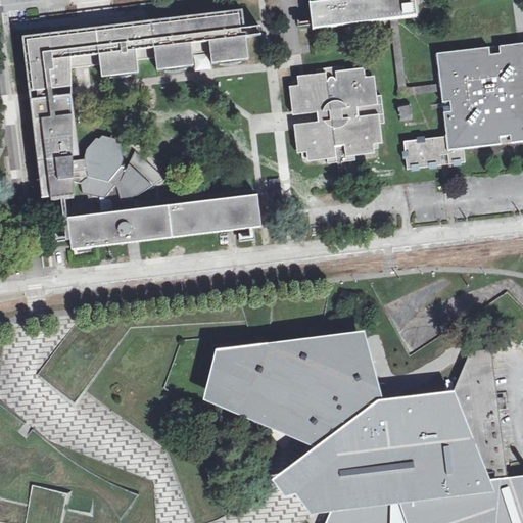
[(401,16),(416,14),(414,0),(312,0),(310,0),(312,27),(392,17),(397,16),(401,16)]
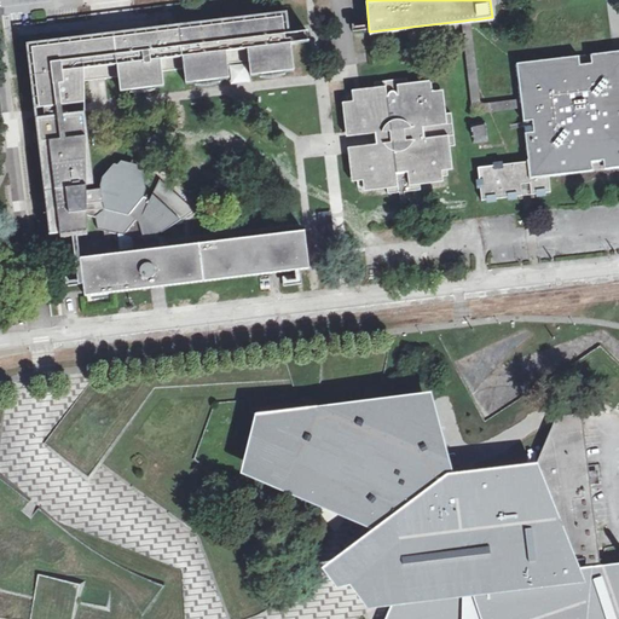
[(300,69),(296,42),(296,29),(295,27),(295,24),(294,9),(160,24),(117,29),(36,39),(27,40),(35,108),(55,105),(62,105),(88,102),(88,77),(97,76),(106,75),(125,73),(126,90),(169,85),(168,70),(187,68),(190,84),(231,79),(235,77),(233,63),(242,62),(252,61),(253,74),(300,69)]
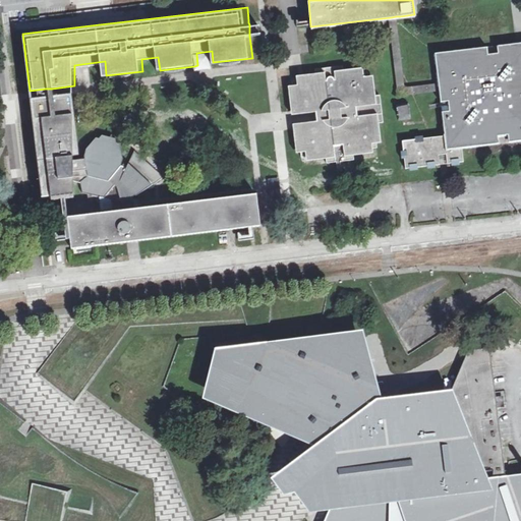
[(400,94),(440,90),(440,85),(439,81),(408,85),(401,22),(400,16),(396,16),(391,17),(392,18),(400,94)]
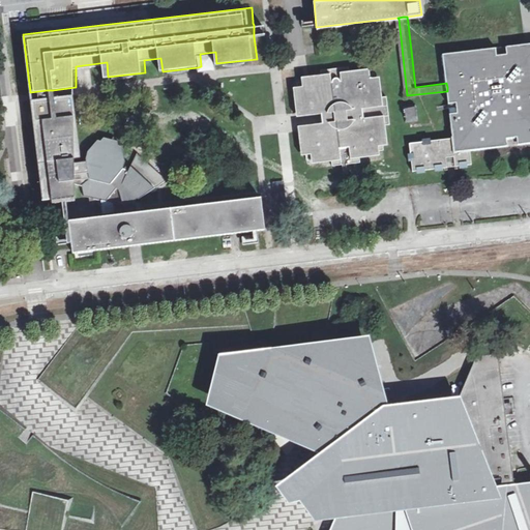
[(267,24),(254,25),(254,36),(269,34),(267,24)]
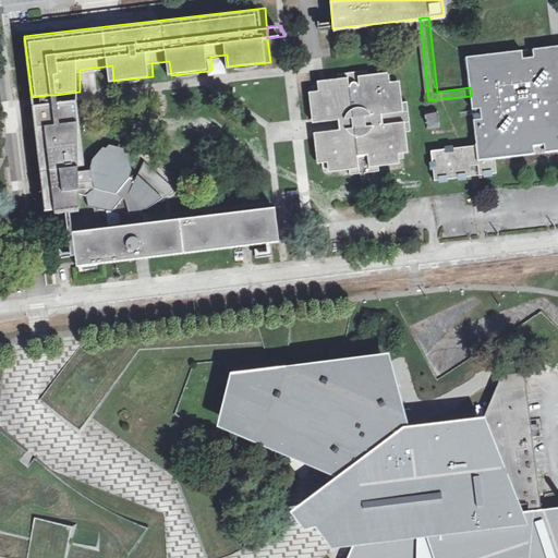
[(557,45),(466,56),(470,87),(471,92),(471,96),(476,143),(431,148),(434,178),(471,173),(470,170),(471,169),(471,168),(472,167),(474,167),(475,167),(476,167),(477,168),(478,169),(478,172),(494,171),(494,172),(497,171),(495,154),(499,154),(498,147),(498,146),(557,138),(557,45)]
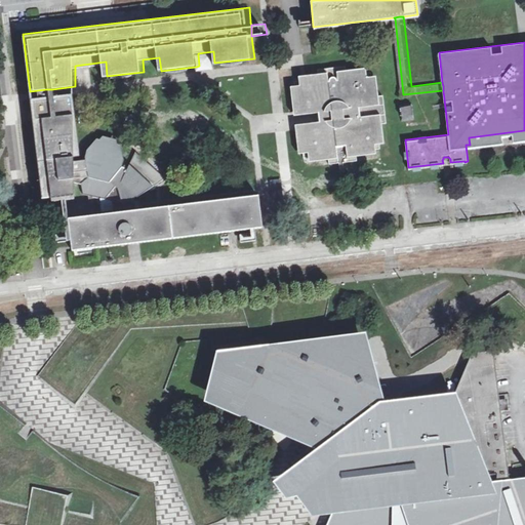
[(198,53),(199,66),(200,69),(207,69),(215,68),(214,63),(213,51),(205,52),(198,53)]
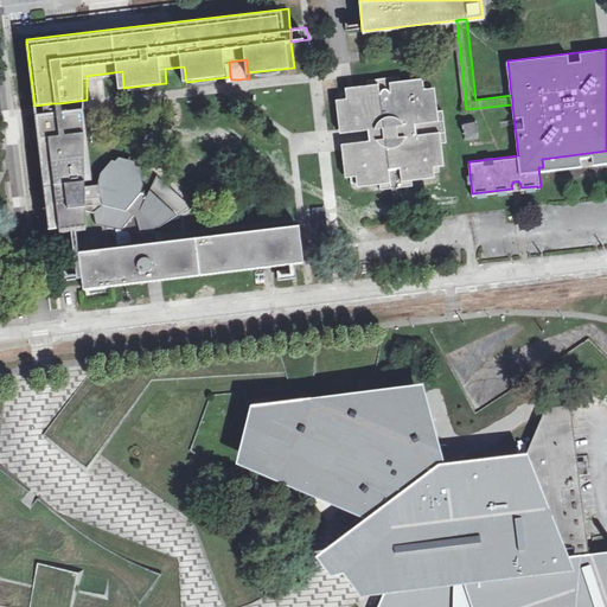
[(366,135),(368,146),(350,147),(351,153),(347,154),(350,183),(378,179),(379,190),(394,189),(395,195),(394,196),(393,197),(393,198),(393,200),(393,202),(395,203),(396,204),(398,204),(400,204),(401,203),(402,202),(403,200),(403,199),(403,197),(402,196),(402,195),(401,195),(400,193),(398,187),(411,186),(410,176),(438,171),(434,142),(445,141),(441,110),(430,112),(427,83),(398,87),(397,77),(366,80),(368,90),(339,94),(343,122),(347,121),(347,127),(357,126),(365,126),(366,135)]
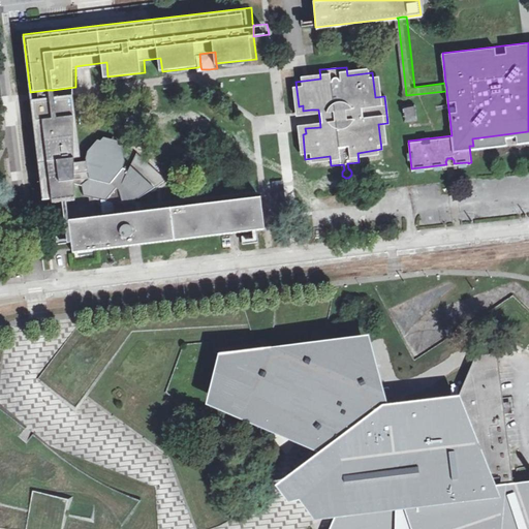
[(74,197),(74,184),(74,164),(72,95),(54,97),(53,94),(53,90),(47,90),(48,94),(48,98),(34,100),(37,122),(42,167),(43,176),(47,196),(61,195),(65,194),(66,198),(74,197)]
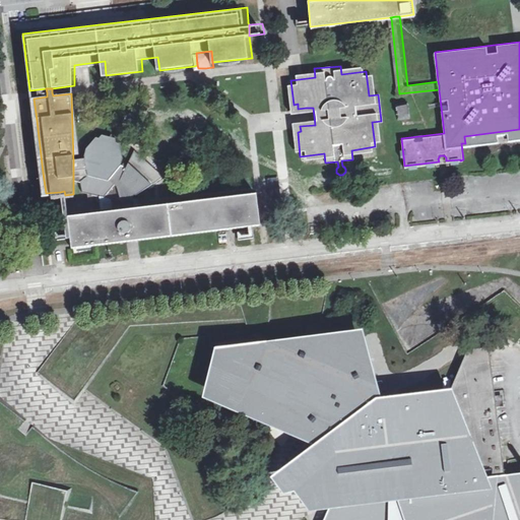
[(408,100),(395,101),(396,116),(410,114),(408,100)]
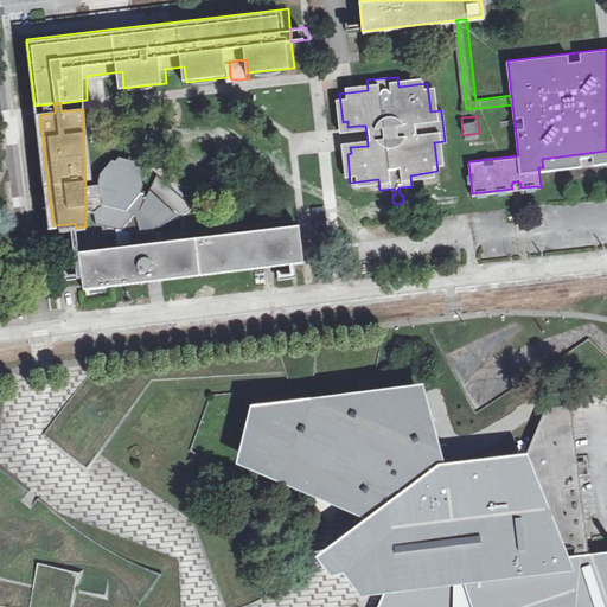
[(98,186),(85,189),(85,211),(94,213),(96,225),(102,227),(104,240),(106,253),(157,247),(157,240),(154,230),(158,228),(159,229),(167,223),(181,213),(191,208),(157,177),(147,197),(141,193),(144,185),(140,168),(139,168),(140,173),(136,172),(135,163),(119,158),(113,166),(110,165),(113,161),(112,161),(101,174),(98,183),(98,186)]
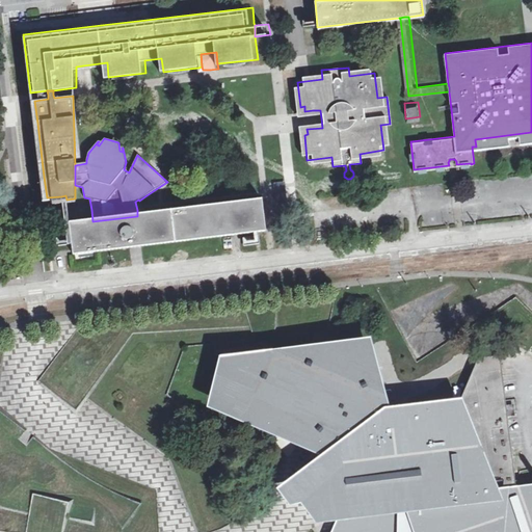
[(68,244),(72,244),(70,224),(67,200),(65,195),(61,196),(62,206),(64,229),(68,244)]
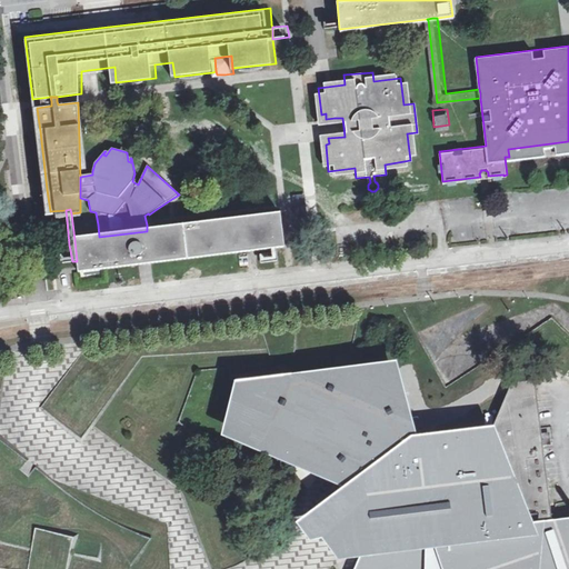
[(280,216),(147,231),(99,237),(75,240),(77,261),(78,270),(90,269),(247,250),(259,249),(283,246),(280,216)]
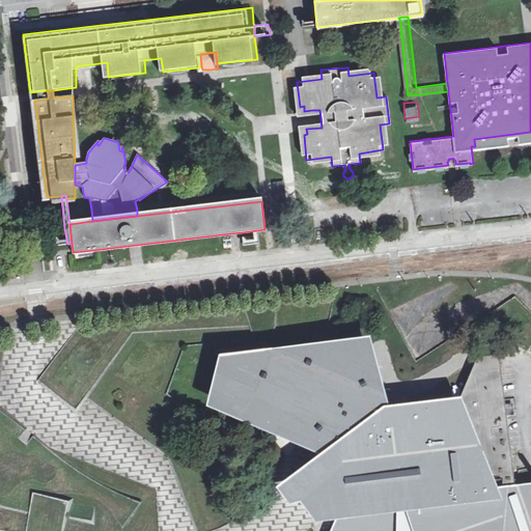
[(510,451),(515,493),(530,491),(530,530),(337,530),(346,510),(323,514),(312,498),(299,479),(333,453),(297,438),(217,402),(233,361),(363,345),(382,415),(456,404),(459,398),(389,404),(371,334),(219,355),(206,403),(320,454),(277,486),(290,503),(301,500),(306,507),(316,522),(335,520),(330,530),(530,530),(530,483),(515,485),(500,354),(478,356),(476,358),(499,356),(501,374),(498,374),(499,383),(501,383),(502,390),(500,390),(501,393),(501,399),(503,399),(503,402),(495,403),(495,407),(498,407),(498,412),(498,417),(506,417),(506,423),(504,423),(505,430),(505,435),(507,435),(508,443),(507,443),(508,451),(510,451)]
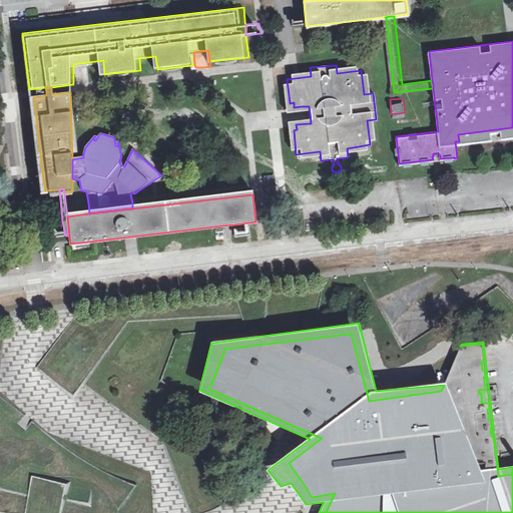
[(326,512),(512,512),(512,474),(498,476),(493,436),(491,436),(490,428),(491,428),(490,420),(488,420),(488,416),(487,409),(489,409),(489,403),(481,403),(481,398),(481,393),(478,393),(478,390),(486,389),(486,386),(484,386),(484,380),(483,377),(485,377),(484,370),(482,370),(481,362),(484,362),(482,344),(460,346),(444,385),(441,391),(369,401),(351,334),(225,349),(209,389),(287,423),(322,438),(289,463),(302,481),(312,497),(335,493),(326,512)]
